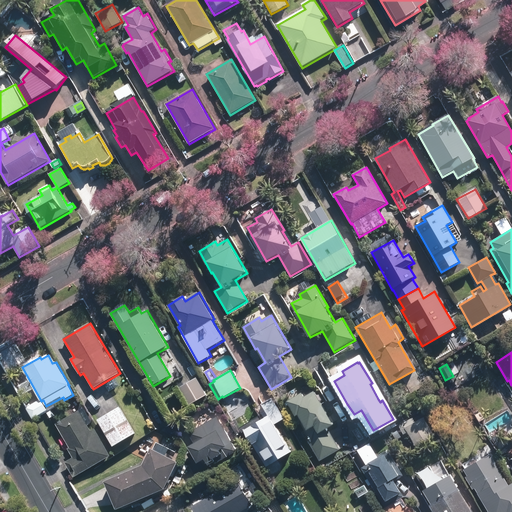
[(189,406),(207,395),(198,378),(179,388),(189,406)]
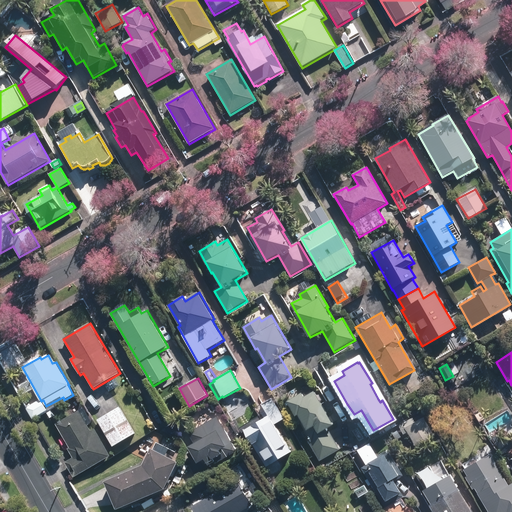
[(302,394),(288,402),(289,404),(287,404),(299,425),(301,424),(311,440),(308,441),(320,461),(340,450),(328,428),(334,425),(315,392),(305,398),(302,394)]
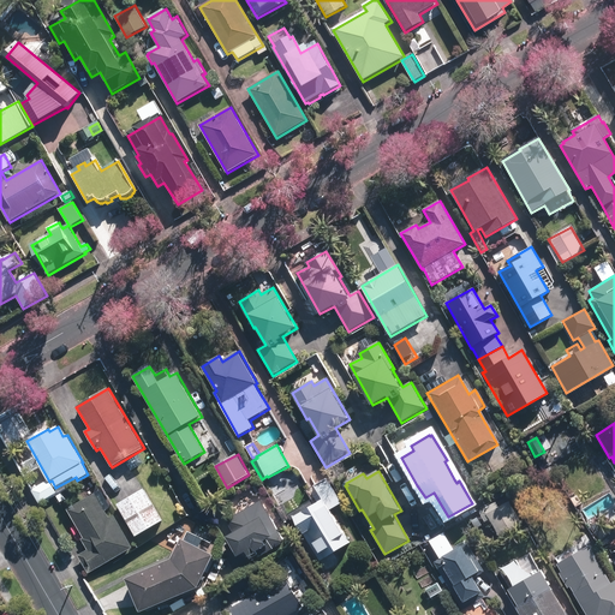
[(49,482),(48,479),(31,489),(40,502),(57,493),(49,482)]
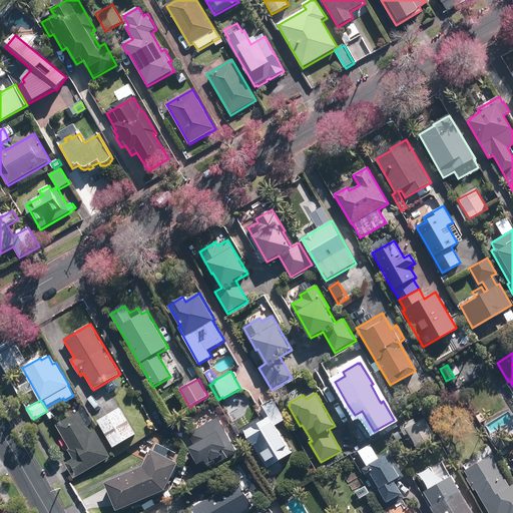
[(244,431),(267,468),(292,453),(276,425),(286,419),(274,400),(263,406),(270,418),(253,427),(252,427),(244,431)]
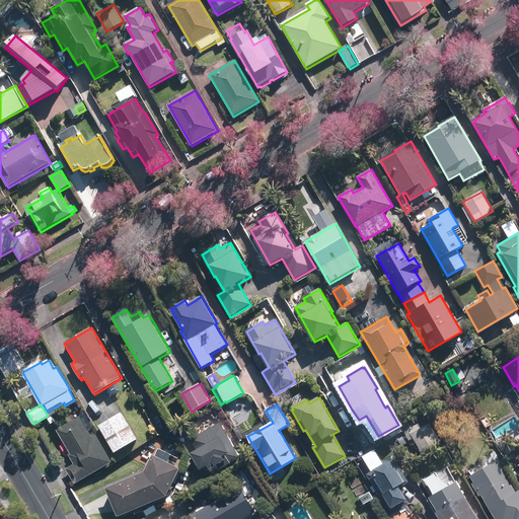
[(137,439),(122,413),(99,426),(115,452),(137,439)]
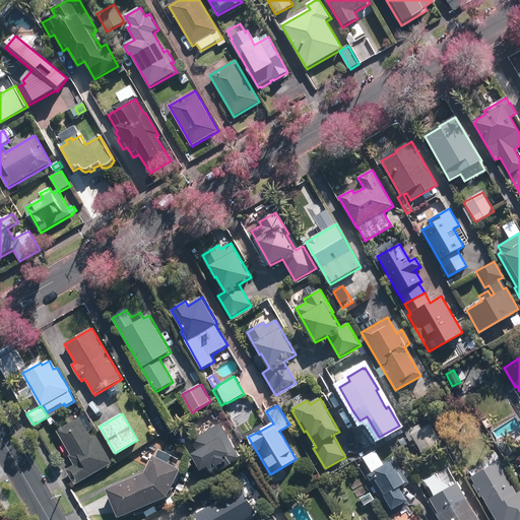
[(75,484),(113,463),(96,436),(93,437),(81,416),(57,431),(71,455),(69,456),(74,464),(66,469),(75,484)]
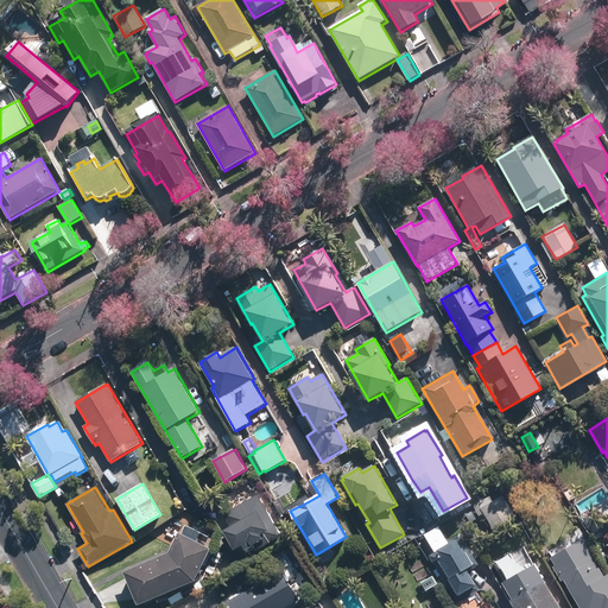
[(251,552),(255,549),(257,550),(282,536),(258,495),(225,514),(232,527),(225,531),(228,537),(223,539),(230,550),(226,552),(233,564),(251,553),(251,552)]
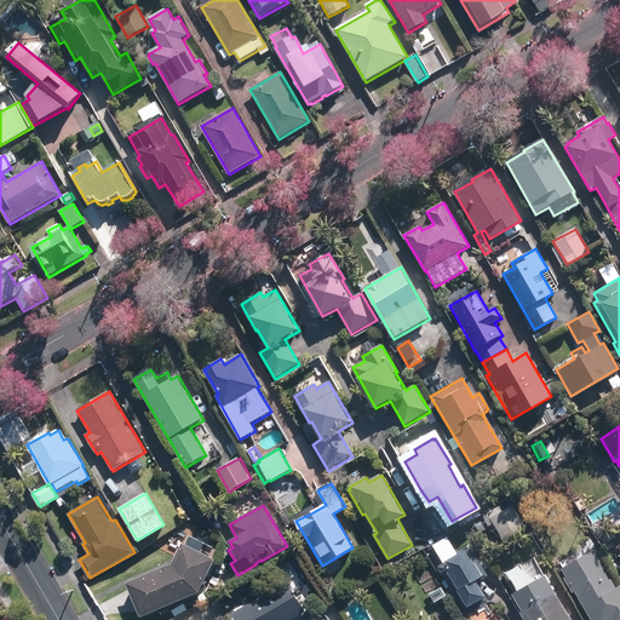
[(504,540),(526,528),(514,506),(504,511),(501,505),(483,516),(489,527),(494,523),(504,540)]
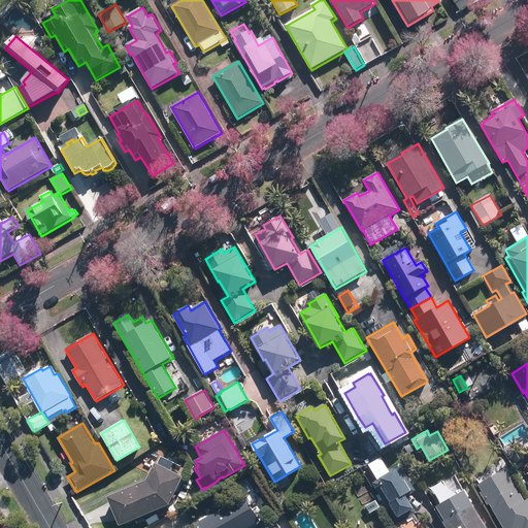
[(242,433),(238,436),(244,448),(250,446),(242,433)]
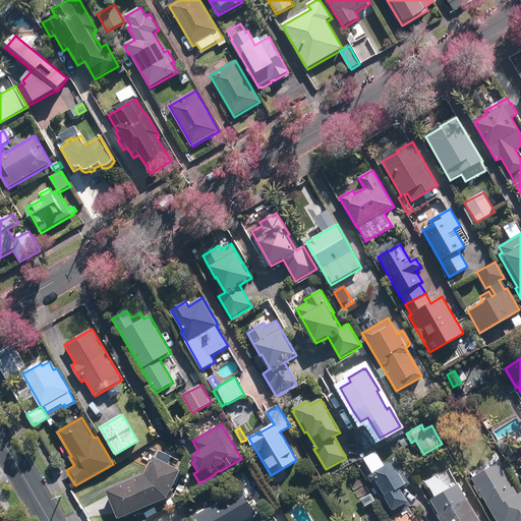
[(408,445),(404,438),(400,441),(404,448),(408,445)]
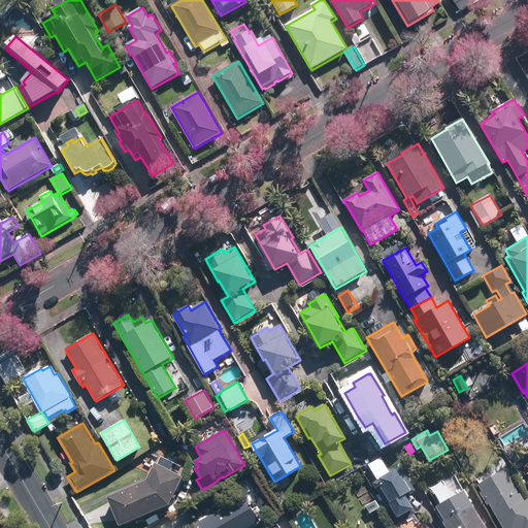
[(121,526),(170,504),(185,477),(157,463),(147,481),(108,497),(121,526)]
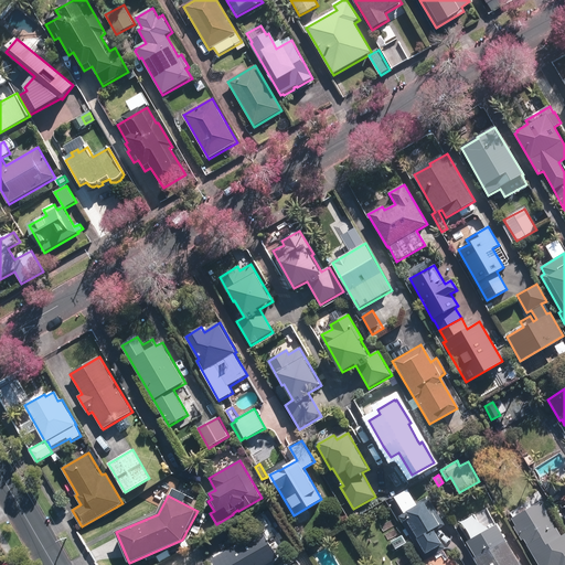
[(203,511),(208,501),(201,499),(196,508),(203,511)]
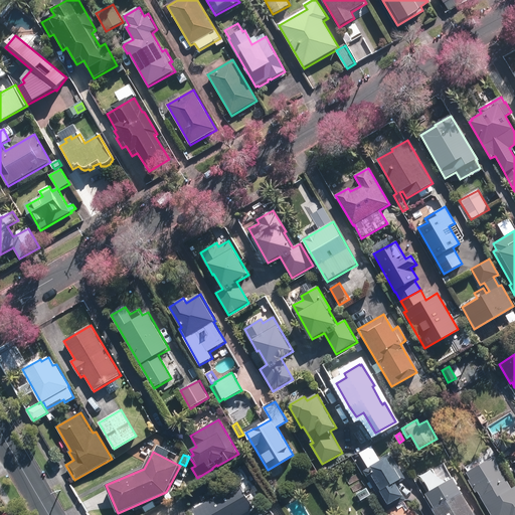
[(391,455),(388,456),(362,472),(386,511),(405,500),(396,484),(405,479),(391,455)]
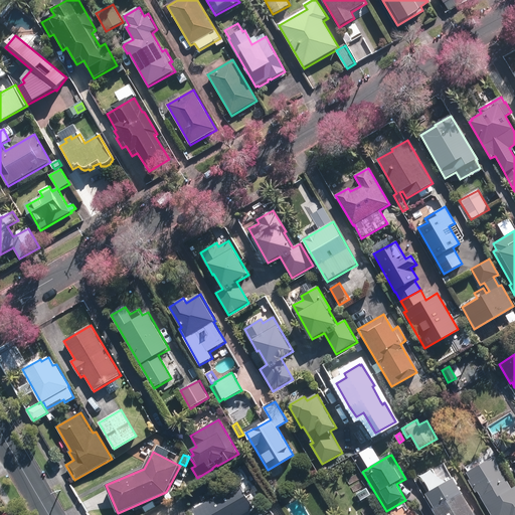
[(514,514),(514,486),(512,489),(494,458),(467,473),(471,479),(469,481),(476,493),(478,492),(491,514),(514,514)]
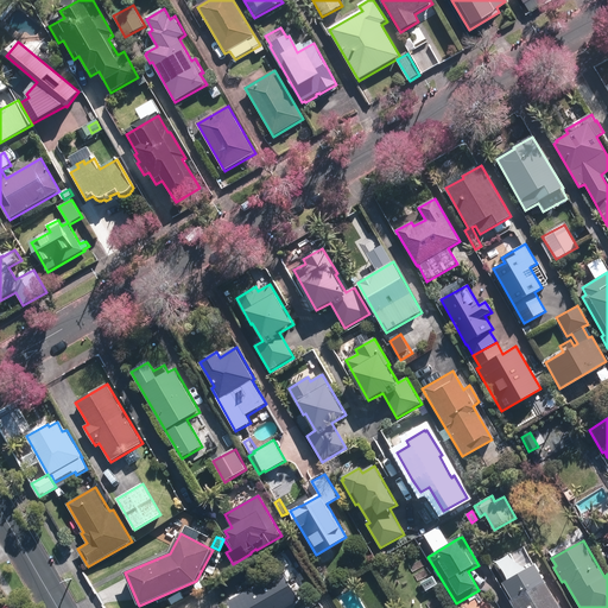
[(500,584),(514,607),(559,607),(534,564),(500,584)]
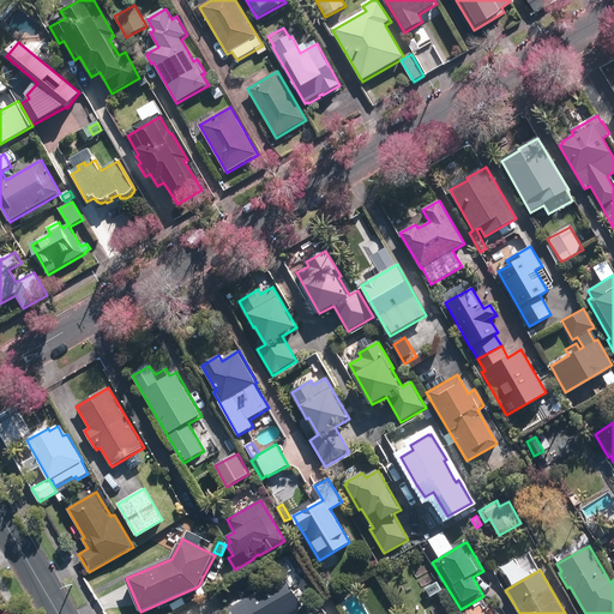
[(283,577),(283,576),(263,587),(264,589),(230,608),(234,613),(289,613),(304,606),(286,576),(283,577)]
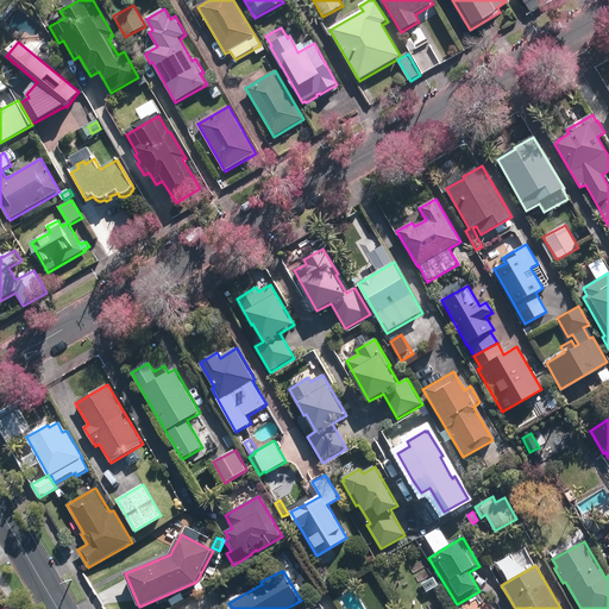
[(195,594),(205,589),(201,583),(192,589),(195,594)]
